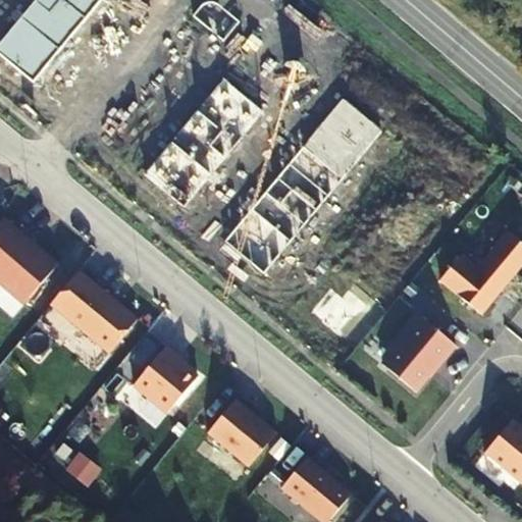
[(57,264),(2,218),(0,220),(0,282),(24,303),(57,264)]
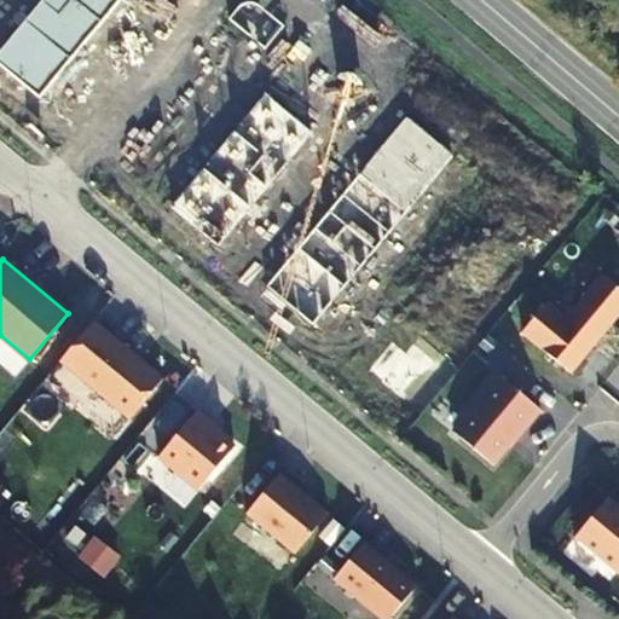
[(521,334),(570,374),(618,313),(618,290),(601,276),(565,320),(545,305),(521,334)]
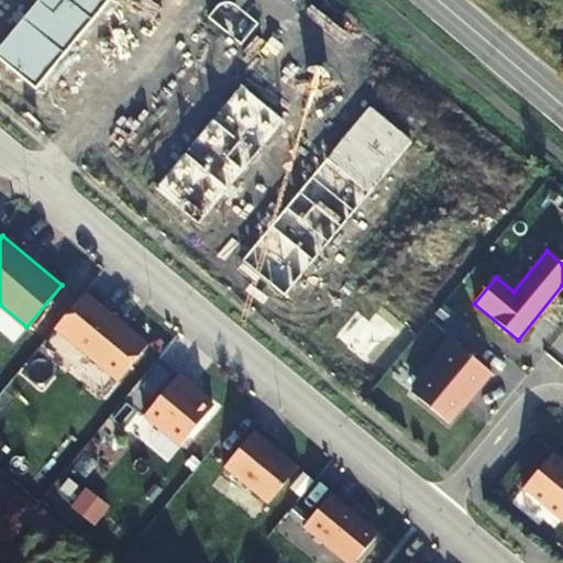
[(150,345),(86,293),(55,330),(119,382),(150,345)]
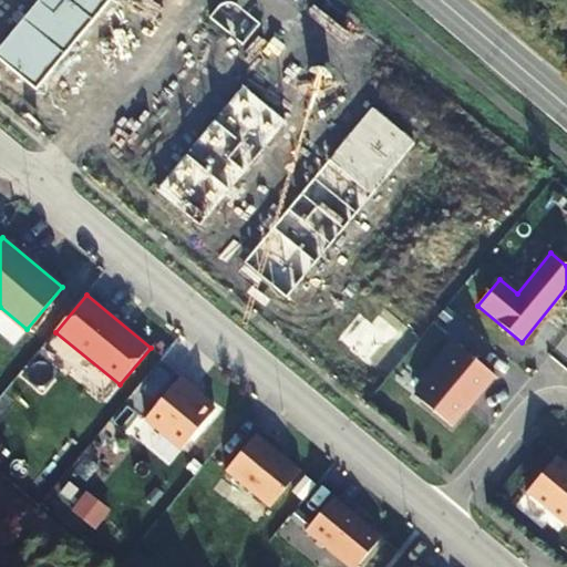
[(474,401),(494,377),(455,344),(434,370),(436,371),(414,398),(450,426),(473,399),(474,401)]
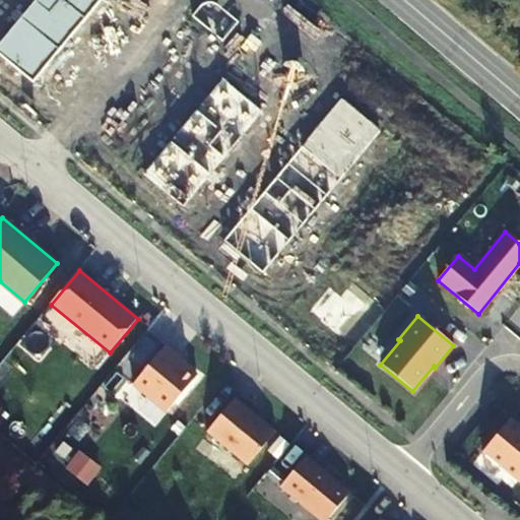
[(166,345),(133,384),(168,412),(197,376),(177,359),(179,356),(166,345)]
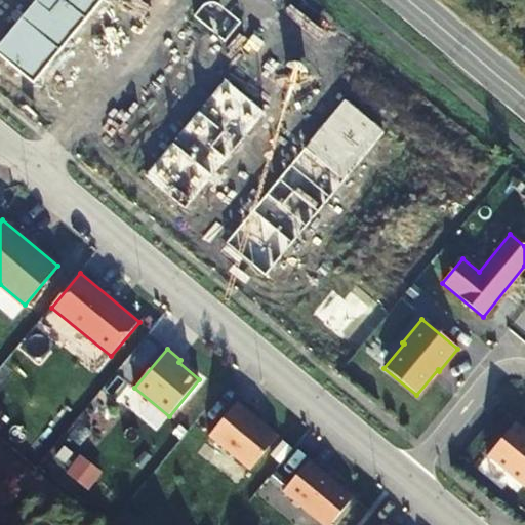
[(279,436),(238,402),(209,436),(250,470),(279,436)]
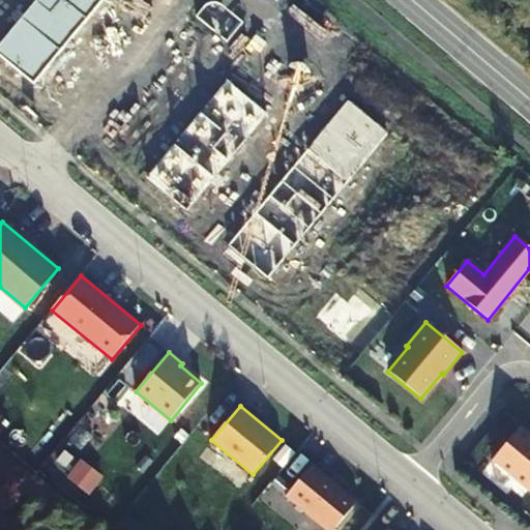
[(529,436),(520,428),(491,462),(529,493),(529,436)]
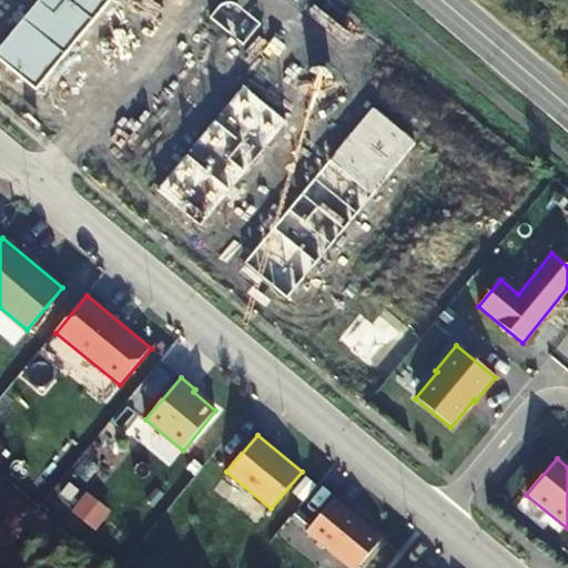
[(212,488),(255,524),(267,510),(224,475),(212,488)]
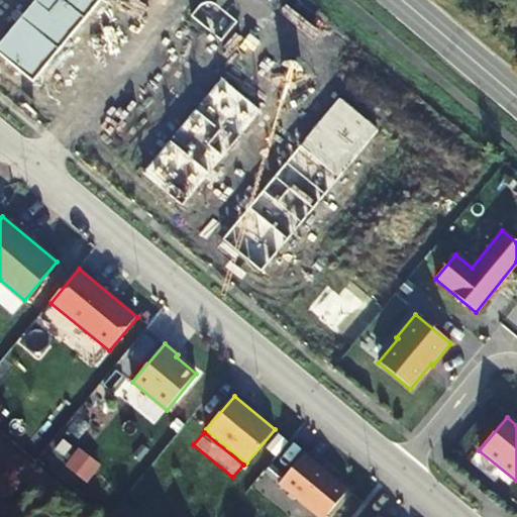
[(318,516),(325,516),(348,489),(304,452),(279,484),(318,516)]
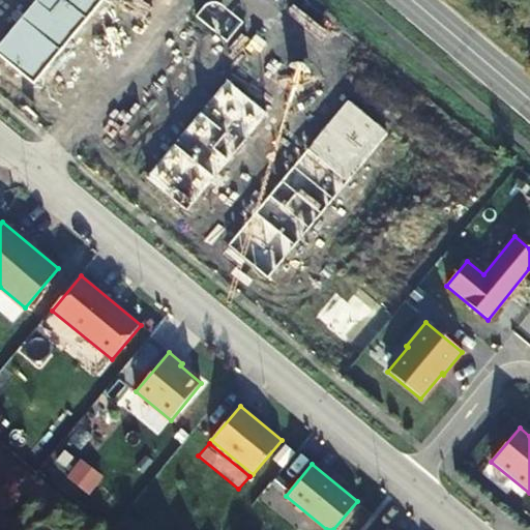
[(0,529),(10,529),(23,518),(0,496),(0,529)]
